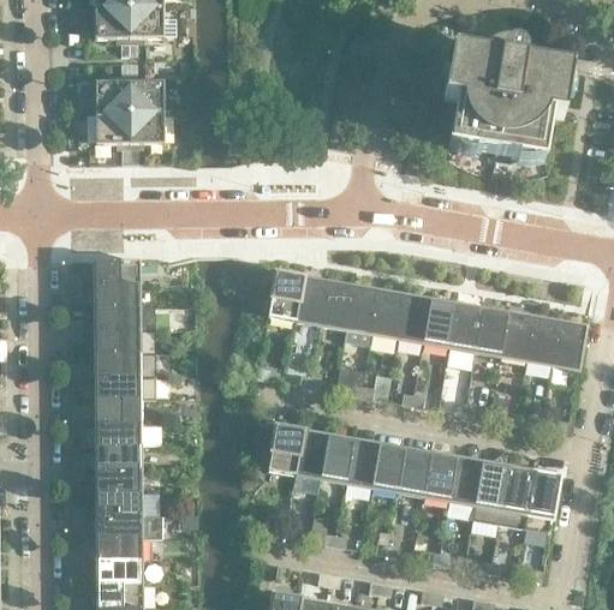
[(130,43),(129,6),(95,7),(95,36),(95,39),(97,39),(121,39),(121,43),(130,43)]
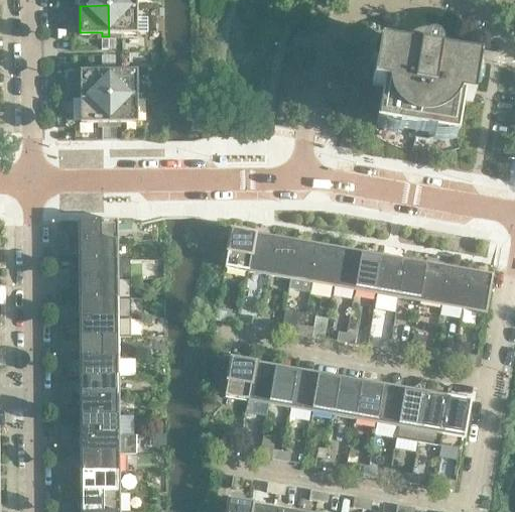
[(137,29),(137,5),(108,5),(109,36),(116,36),(116,32),(135,31),(135,32),(138,32),(138,29),(137,29)]
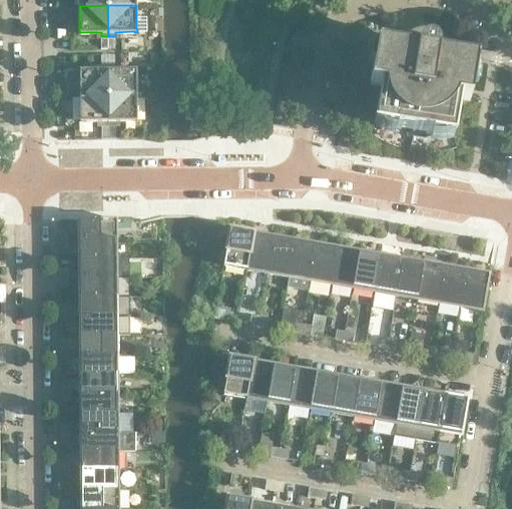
[(470,97),(473,79),(478,80),(478,76),(478,74),(478,70),(478,66),(472,66),(474,57),(441,52),(441,49),(441,47),(441,46),(440,44),(438,41),(436,39),(434,37),(431,36),(429,36),(426,36),(424,36),(423,36),(421,37),(420,37),(418,38),(416,40),(415,42),(413,44),(413,45),(412,47),(380,42),(378,50),(373,48),(372,52),(371,56),(369,62),(373,62),(370,81),(381,83),(375,119),(396,123),(396,126),(431,131),(432,128),(453,132),(459,96),(470,98),(470,97)]
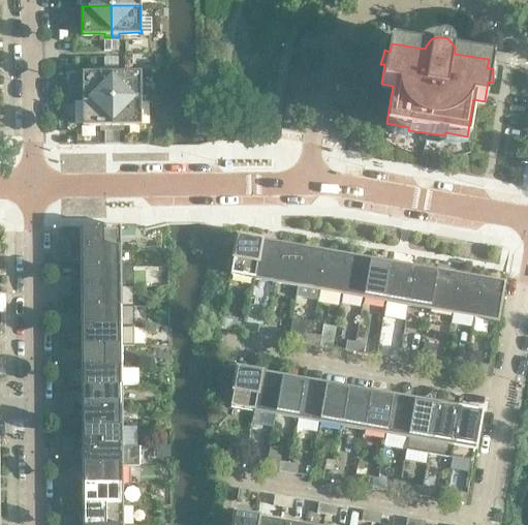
[(112,64),(111,64),(104,64),(104,69),(84,69),(82,69),(82,71),(82,96),(112,96),(112,64)]
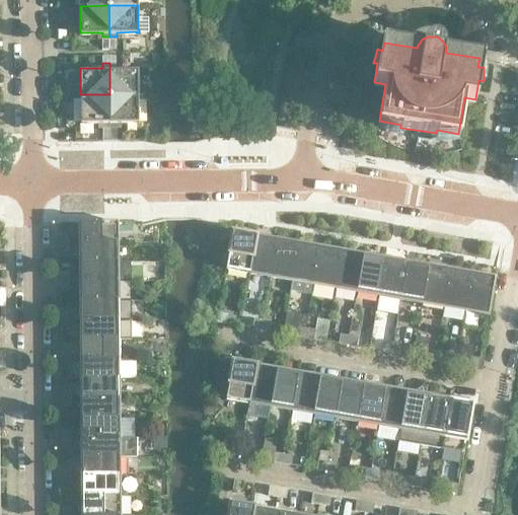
[(139,94),(139,70),(139,67),(137,67),(137,68),(117,68),(117,63),(109,63),(109,94),(139,94)]
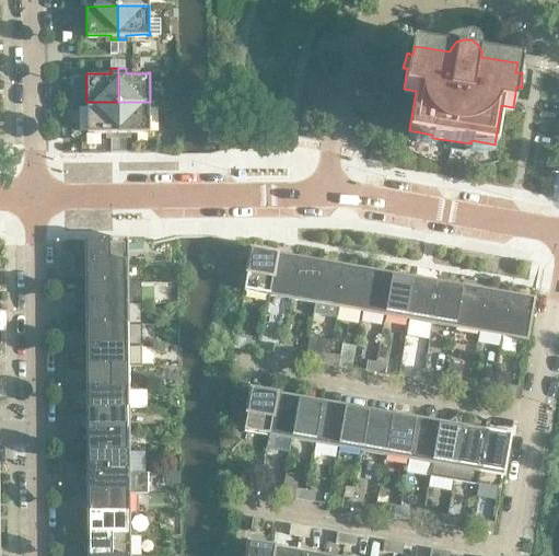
[(118,136),(118,102),(86,102),(86,129),(86,131),(89,131),(111,131),(111,136),(118,136)]
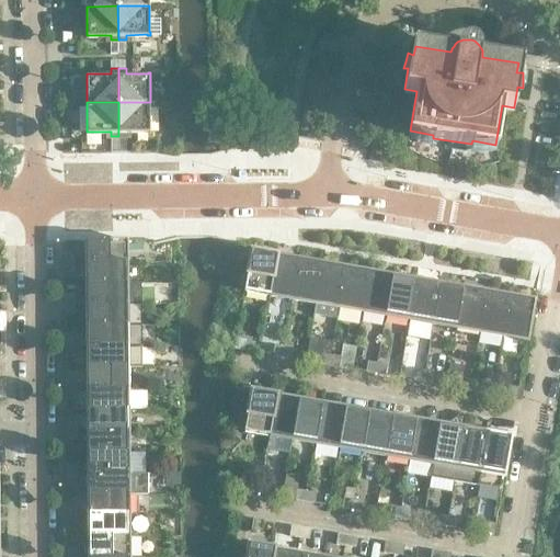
[(150,128),(150,102),(118,102),(118,136),(126,136),(126,131),(148,131),(148,132),(150,132),(150,128)]
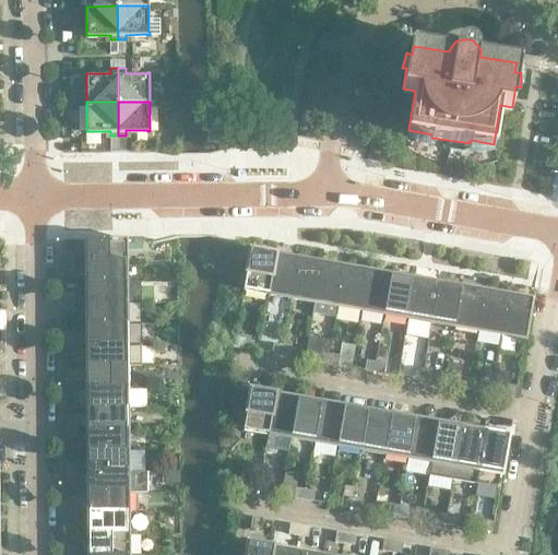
[(128,258),(128,236),(86,236),(86,259),(128,258)]
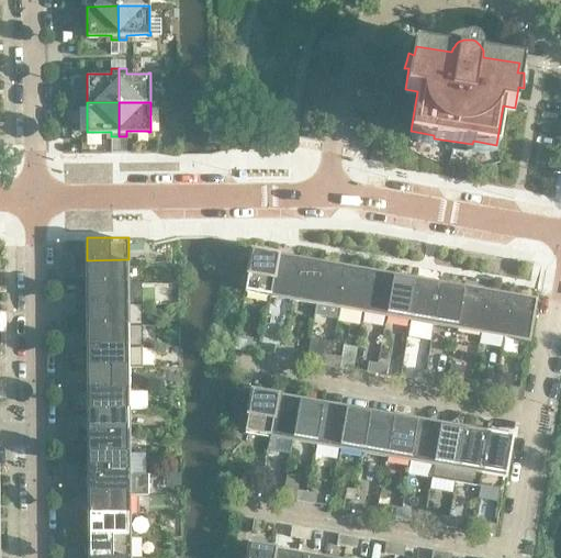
[(269,293),(277,254),(251,249),(245,289),(269,293)]
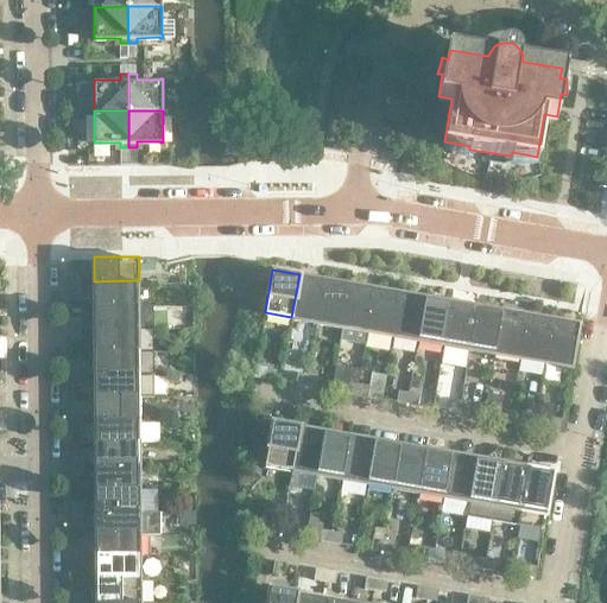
[(81,281),(81,271),(70,271),(70,281),(81,281)]
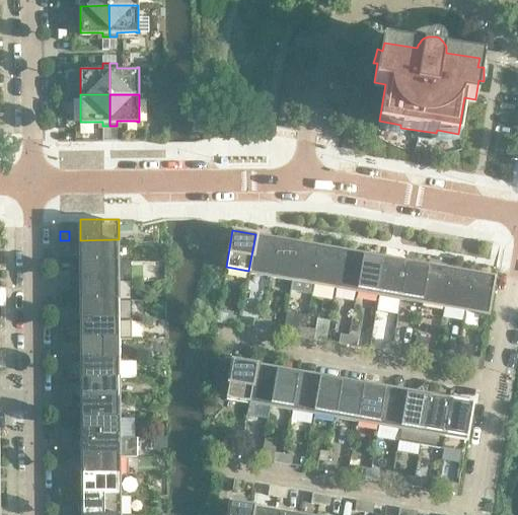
[(271,275),(277,237),(255,234),(248,271),(271,275)]
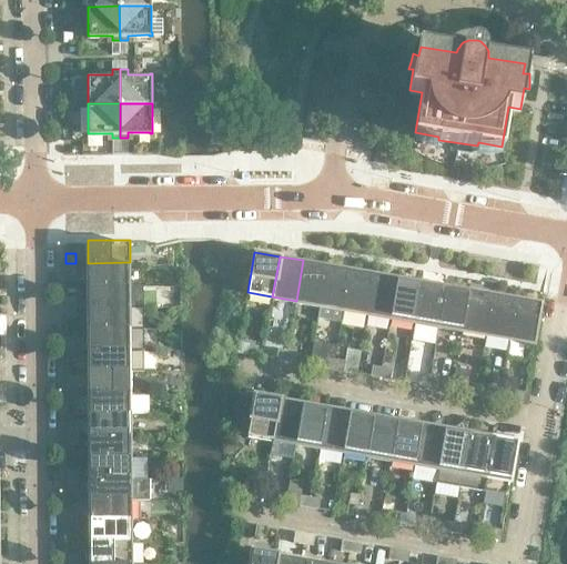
[(320,304),(326,264),(303,260),(296,301),(320,304)]
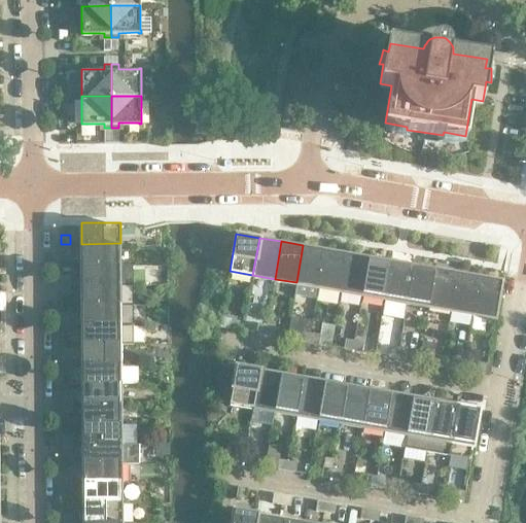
[(120,263),(120,243),(81,244),(81,264),(120,263)]
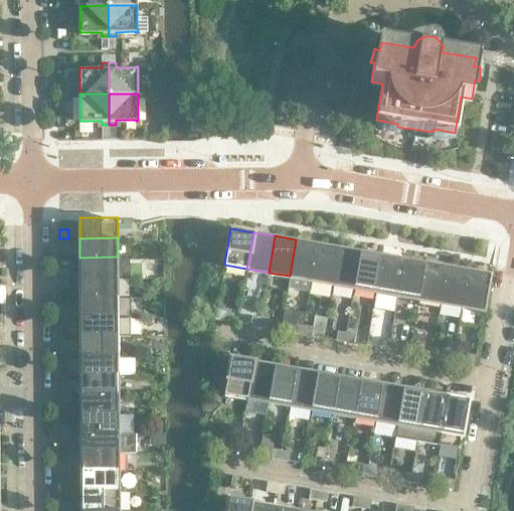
[(68,247),(68,238),(59,238),(59,247),(68,247)]
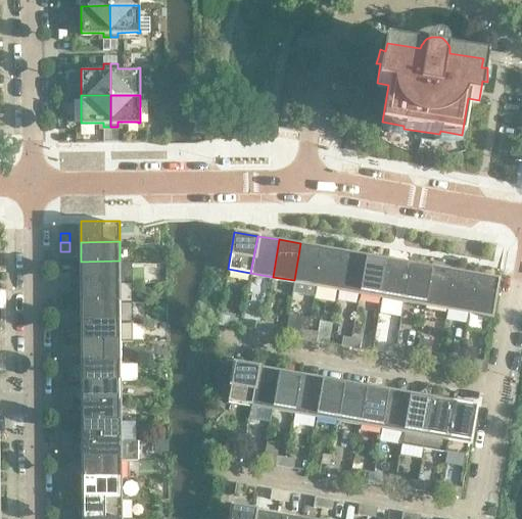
[(316,284),(323,247),(300,243),(294,280),(316,284)]
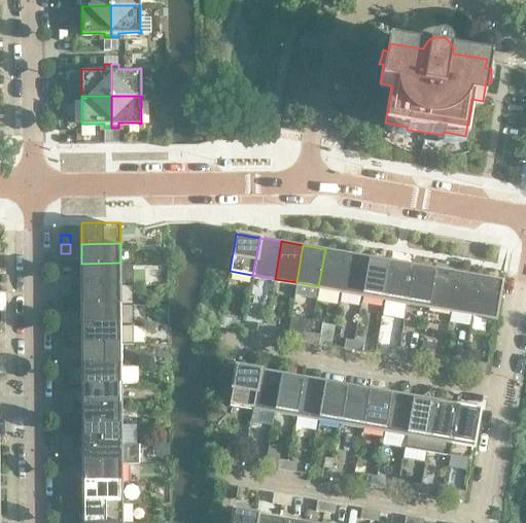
[(340,290),(347,252),(325,249),(318,286),(340,290)]
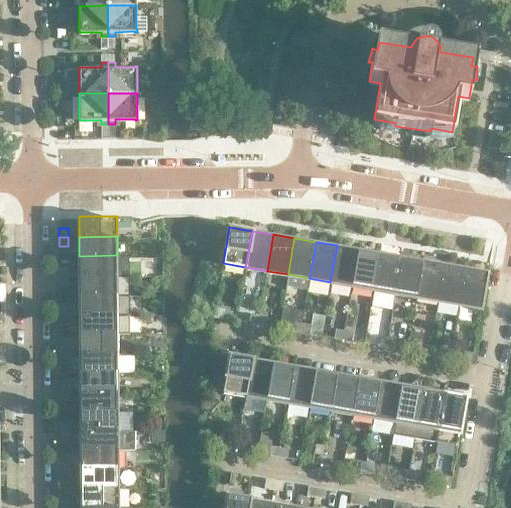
[(352,285),(358,249),(337,245),(330,282),(352,285)]
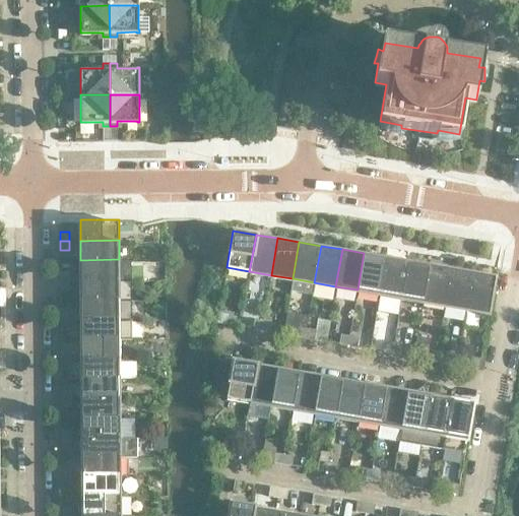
[(379,294),(386,257),(364,253),(358,289),(379,294)]
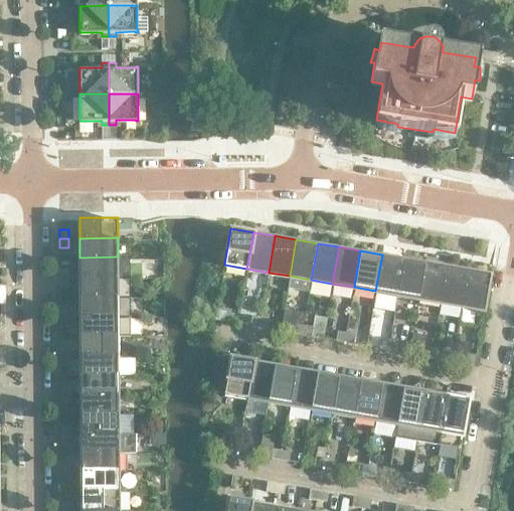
[(397,295),(403,258),(382,254),(375,291),(397,295)]
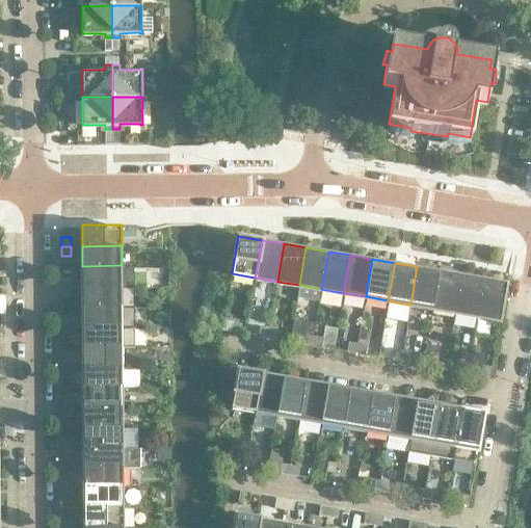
[(122,286),(122,265),(82,266),(82,286),(122,286)]
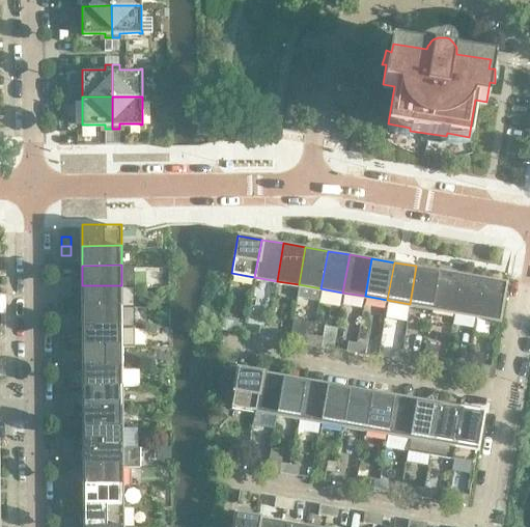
[(431,308),(438,270),(416,266),(410,304),(431,308)]
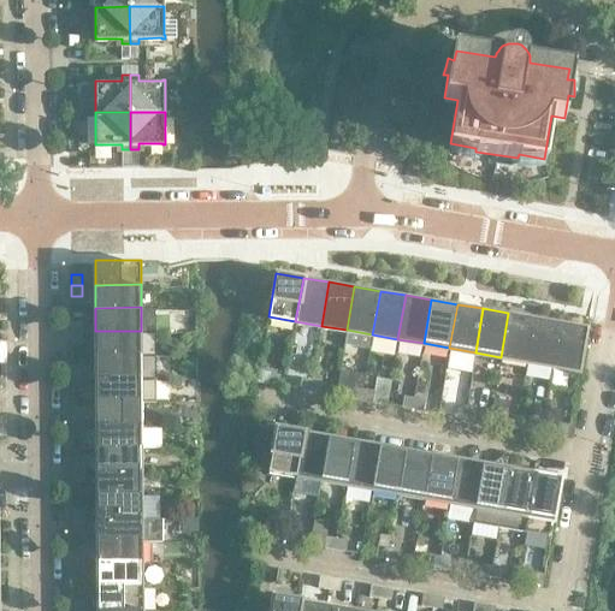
[(526,361),(534,318),(508,313),(501,357),(526,361)]
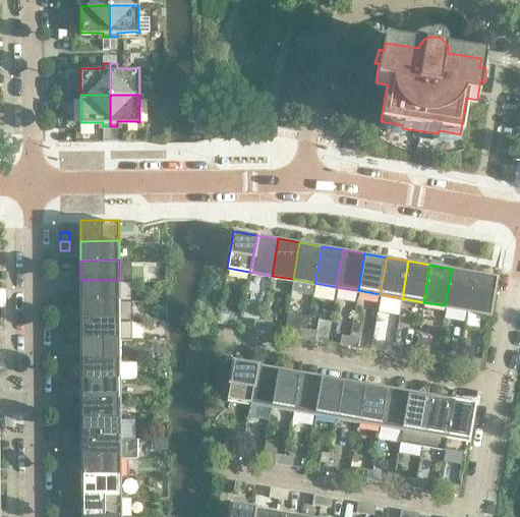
[(467,309),(473,273),(452,269),(445,305),(467,309)]
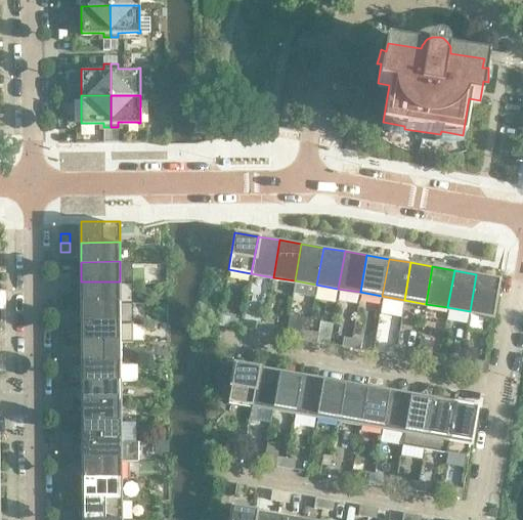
[(71,282),(71,272),(60,272),(60,282),(71,282)]
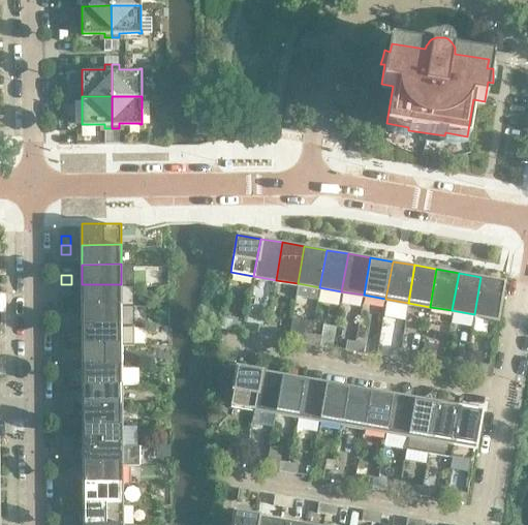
[(497,318),(503,280),(480,277),(474,314),(497,318)]
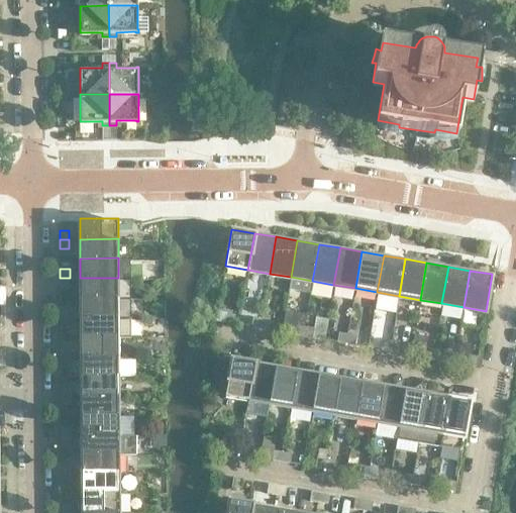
[(70,287),(70,278),(60,278),(60,287),(70,287)]
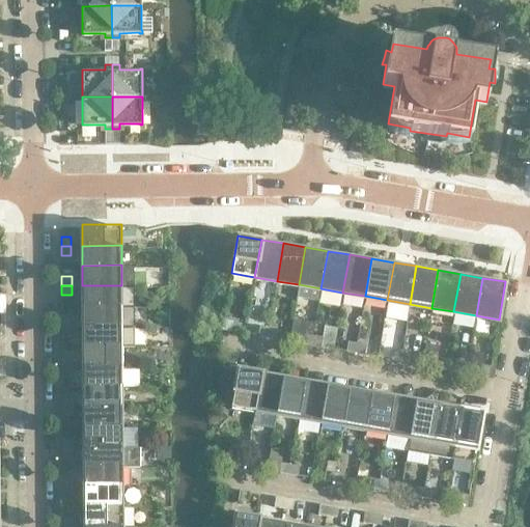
[(121,305),(121,285),(82,285),(82,305),(121,305)]
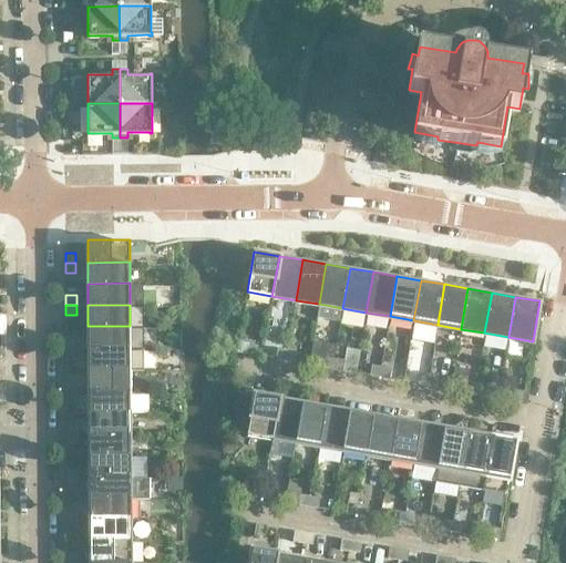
[(131,347),(130,326),(88,326),(89,347),(131,347)]
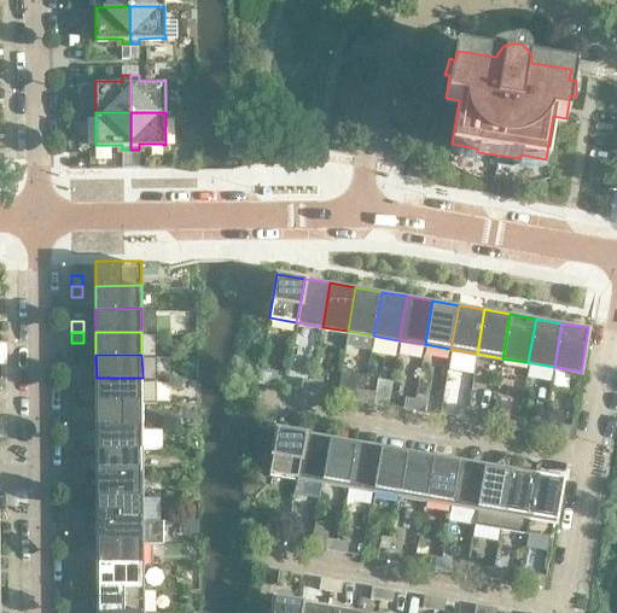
[(83,378),(83,368),(73,368),(73,379),(83,378)]
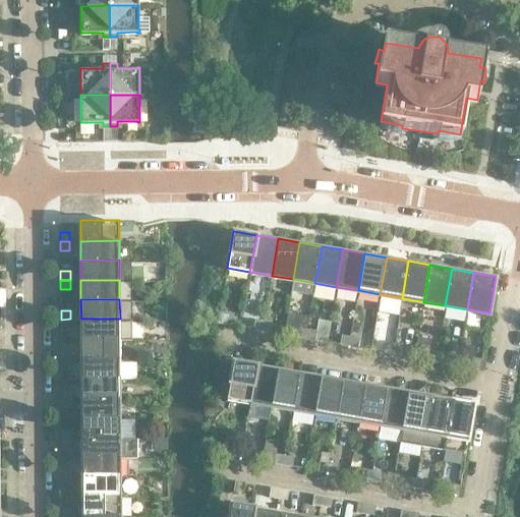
[(227,323),(228,313),(220,311),(218,321),(227,323)]
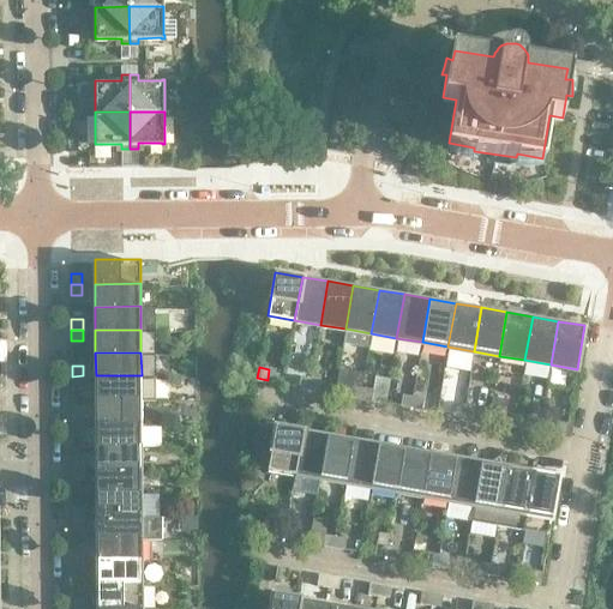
[(310,387),(311,377),(300,374),(299,385),(310,387)]
